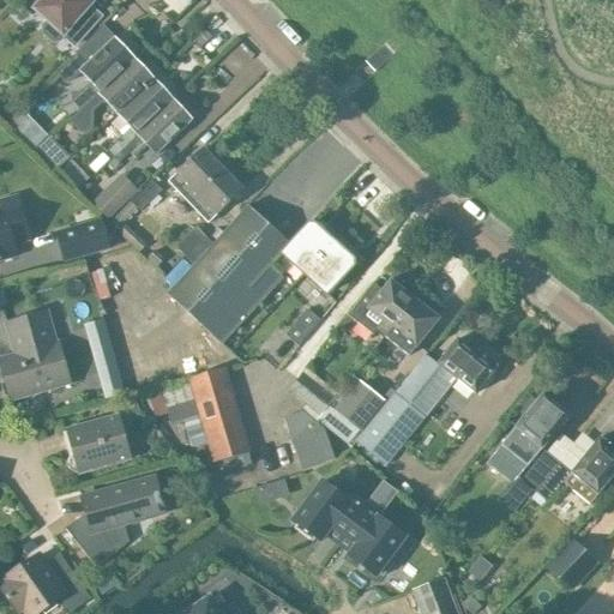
[(88,7),(90,4),(85,0),(32,0),(31,2),(34,8),(34,10),(46,22),(41,28),(41,35),(50,43),(58,42),(62,37),(73,47),(100,17),(88,7)]
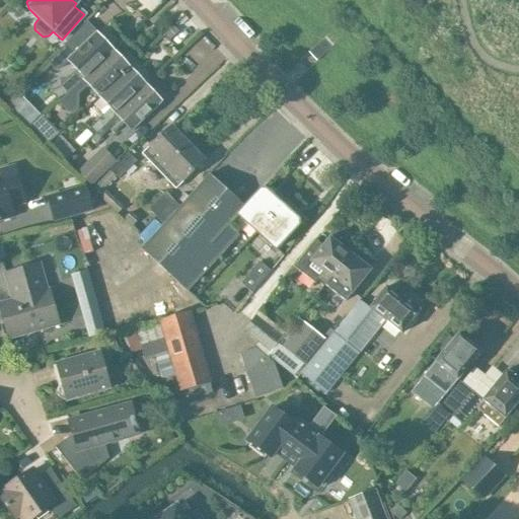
[(69,91),(82,79),(113,51),(95,33),(94,34),(84,24),(49,63),(55,69),(59,69),(68,61),(77,70),(68,78),(63,78),(60,81),(60,85),(67,93),(69,91)]
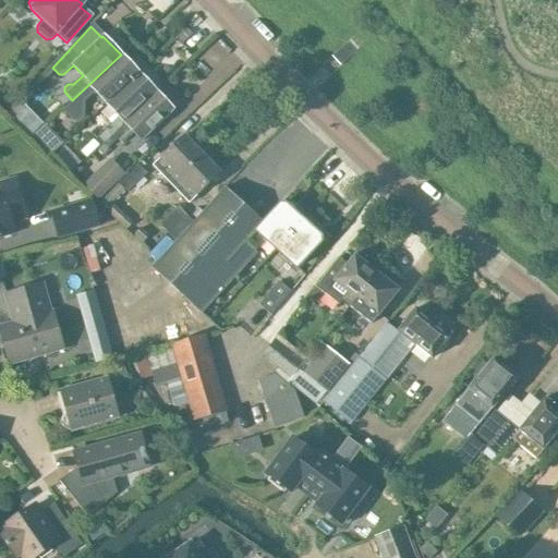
[(98,96),(106,104),(138,73),(121,55),(88,85),(74,98),(61,110),(72,122),(77,122),(84,116),(84,101),(92,95),(98,96)]
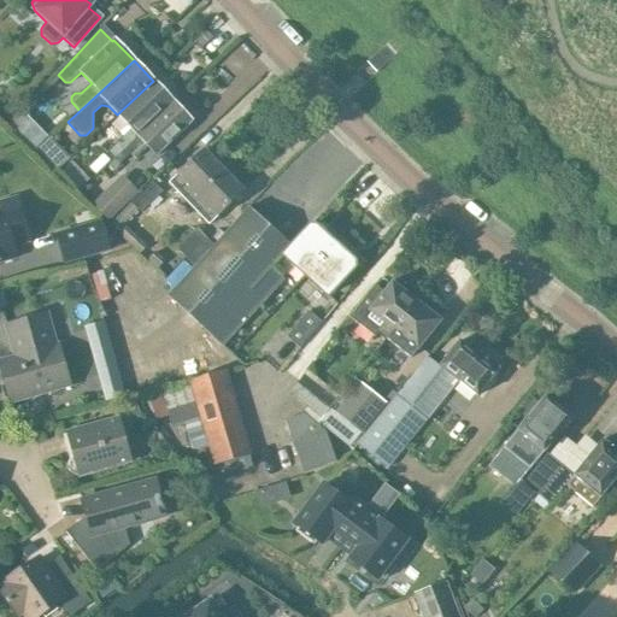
[(112,158),(172,101),(153,81),(117,115),(130,129),(106,153),(112,158)]
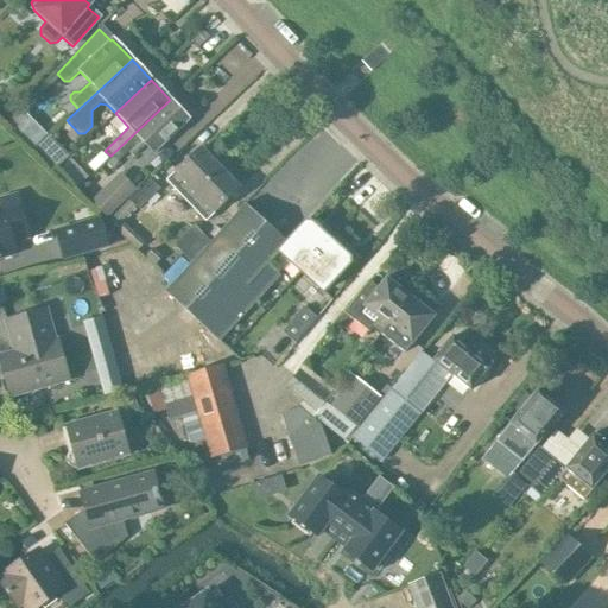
[(170,100),(111,156),(116,163),(127,152),(133,157),(145,145),(153,153),(189,120),(170,100)]
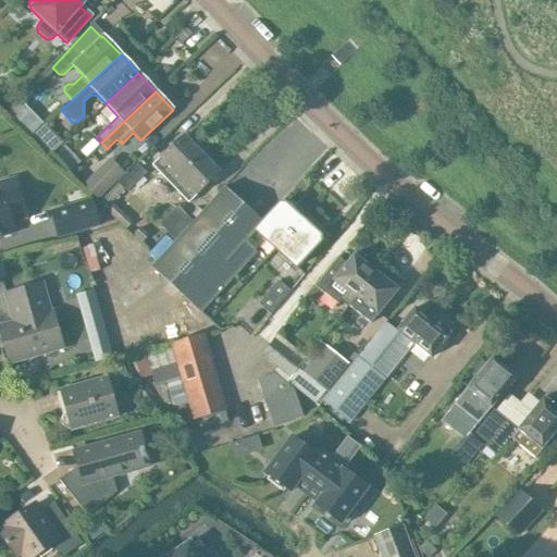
[(32,118),(23,126),(32,135),(40,126),(32,118)]
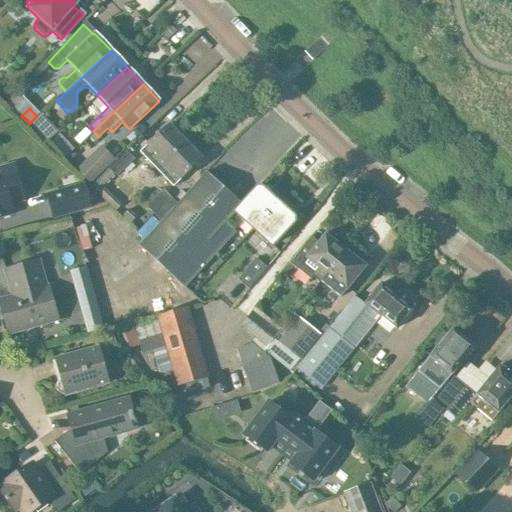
[(164,163),(185,142),(169,125),(147,146),(164,163)]
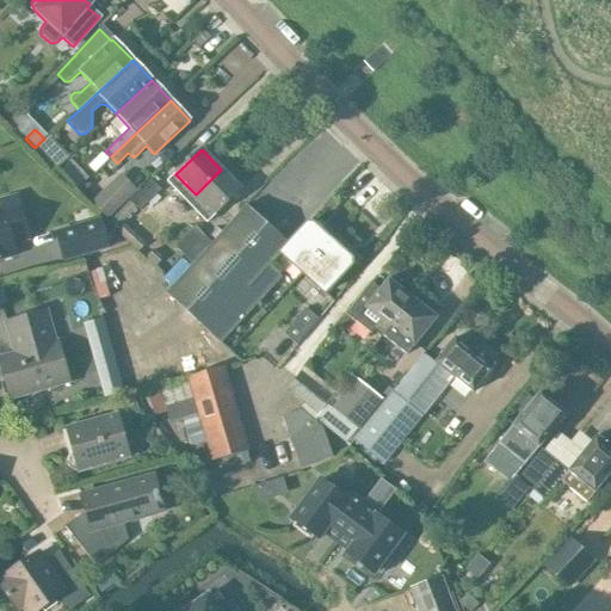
[(60,150),(44,164),(53,173),(67,159),(60,150)]
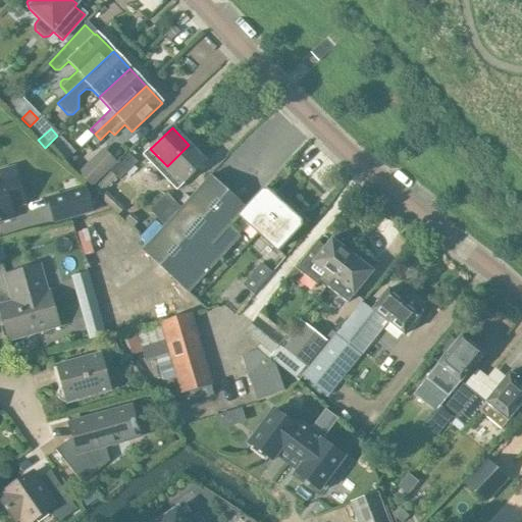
[(59,143),(52,150),(64,161),(71,154),(59,143)]
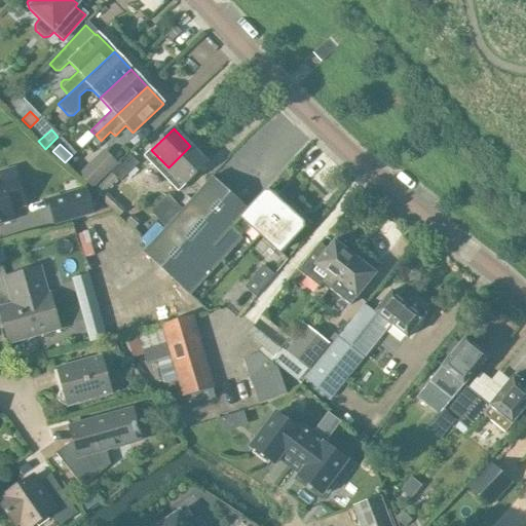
[(190,146),(168,167),(185,185),(207,163),(190,146)]
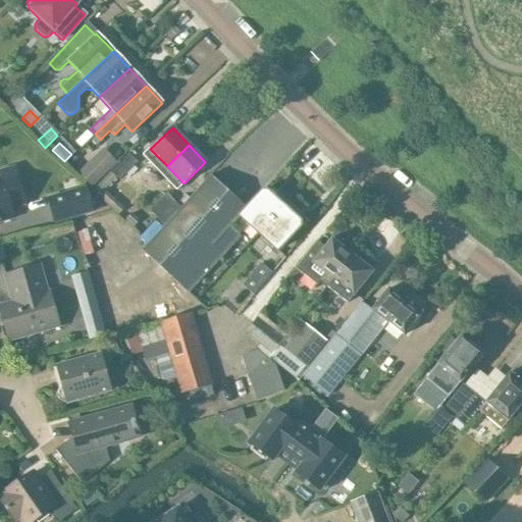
[(92,186),(116,162),(107,153),(97,162),(92,157),(77,171),(92,186)]
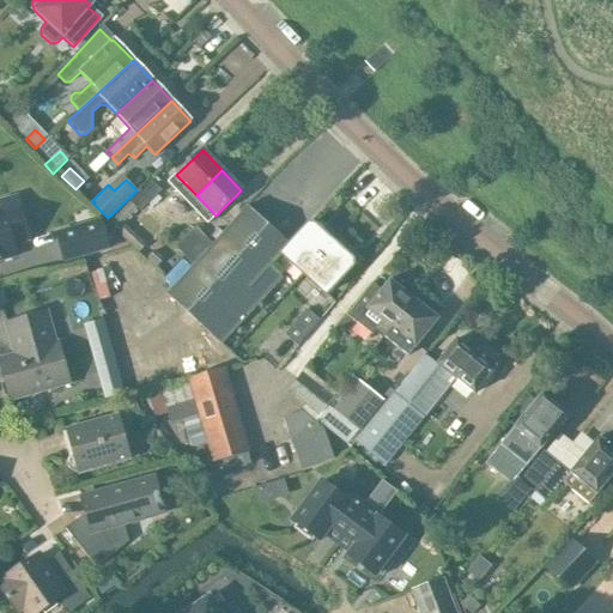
[(151,181),(129,201),(139,211),(161,192),(151,181)]
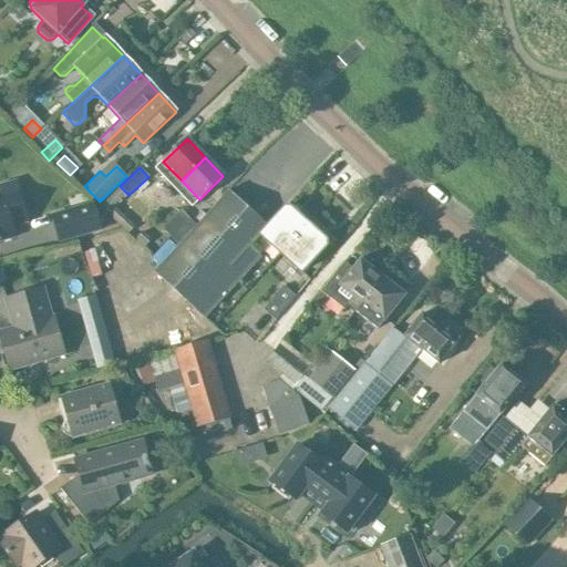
[(0,240),(14,237),(12,226),(28,222),(16,182),(0,186),(0,193),(0,195),(0,240)]
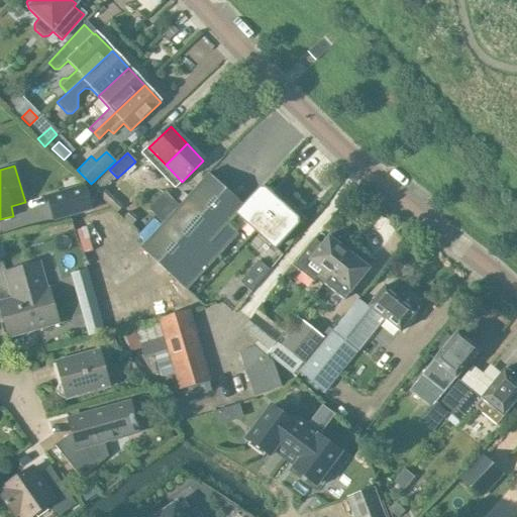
[(109,205),(114,200),(102,189),(114,176),(109,171),(92,189),(109,205)]
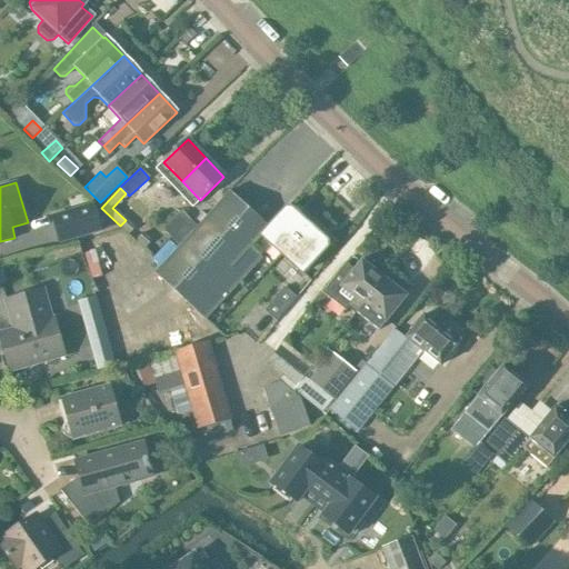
[(259,236),(268,227),(229,191),(197,227),(192,222),(172,241),(178,248),(153,273),(205,319),(209,315),(241,278),(231,269),(249,249),(260,237),(259,236)]
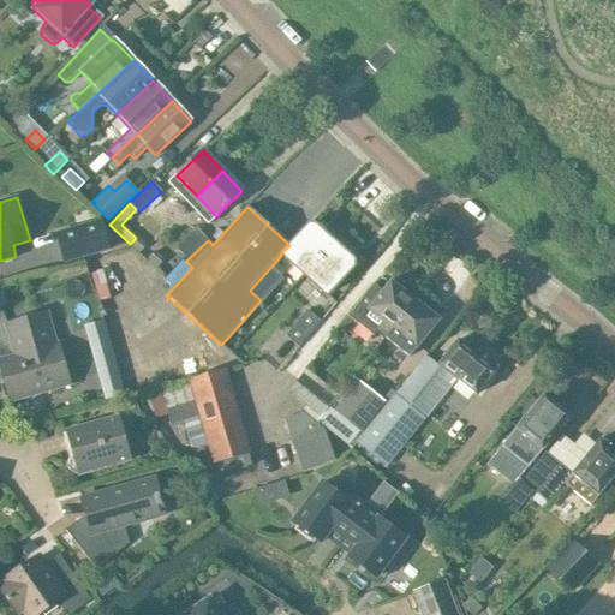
[(108,250),(101,222),(57,234),(64,262),(84,256),(108,250)]
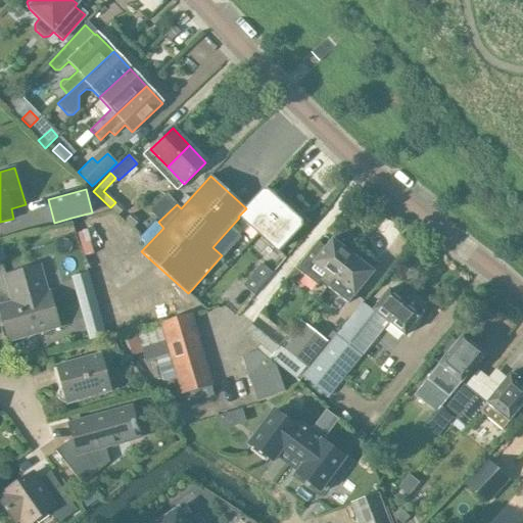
[(257,235),(283,206),(267,191),(262,191),(246,208),(238,217),(239,218),(257,235)]
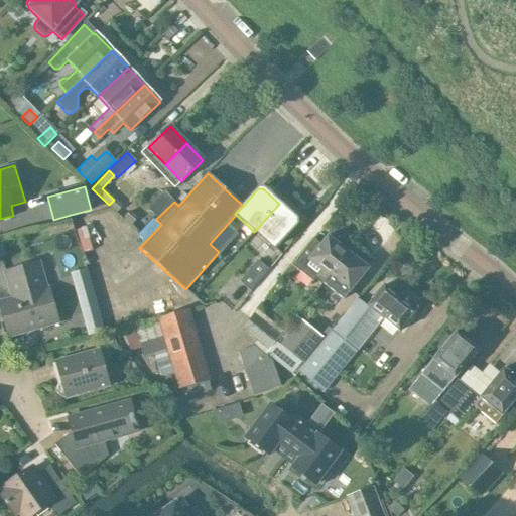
[(156,219),(174,202),(164,190),(146,208),(156,219)]
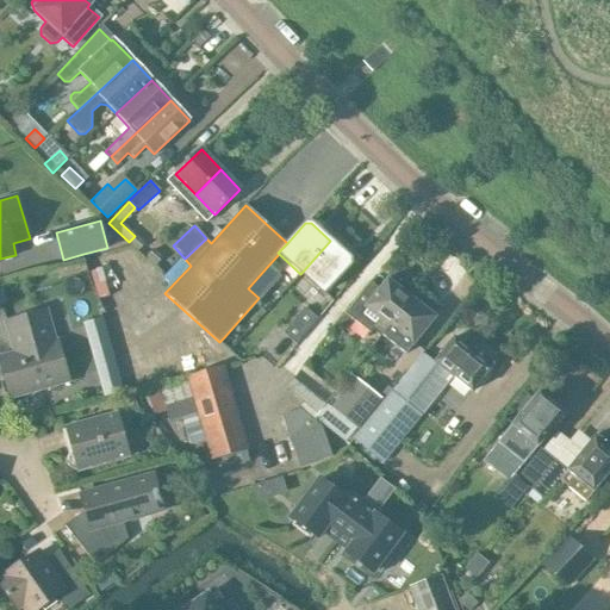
[(330,241),(300,274),(324,294),(350,266),(350,259),(330,241)]
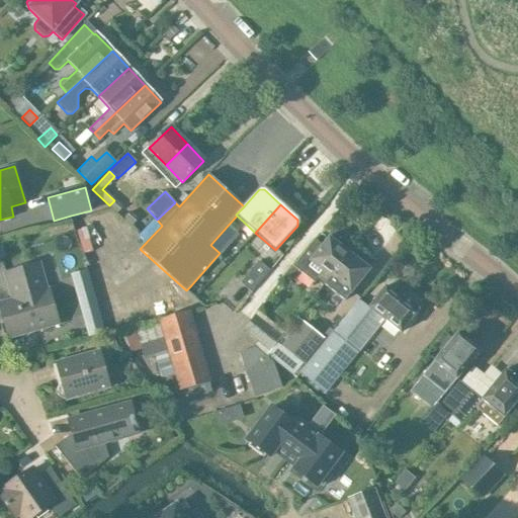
[(210,245),(220,253),(236,236),(227,227),(210,245)]
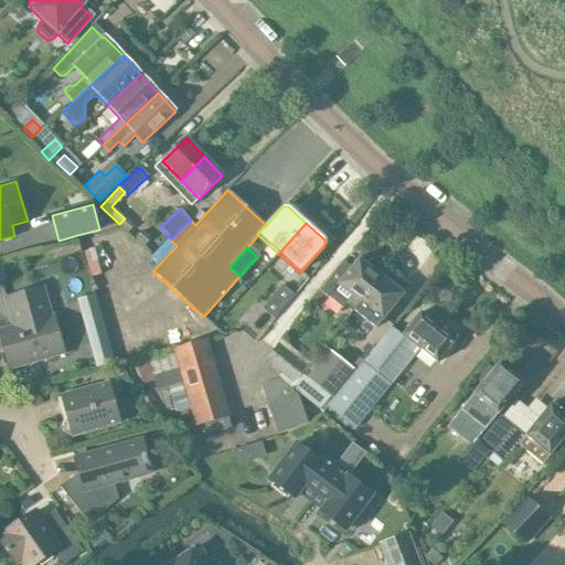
[(352,311),(380,277),(358,259),(351,268),(343,262),(320,291),(343,309),(345,307),(352,311)]
